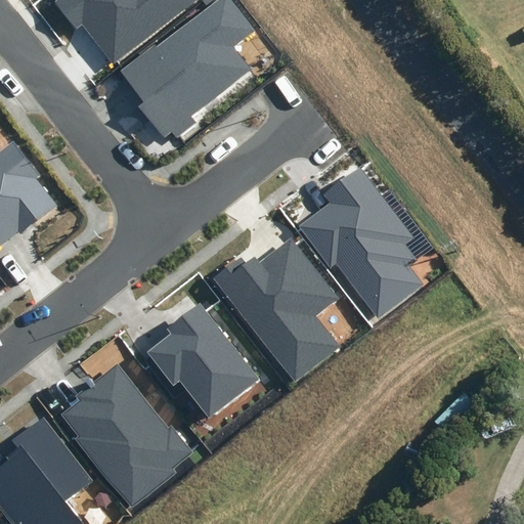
[(113,62),(194,0),(55,0),(54,1),(76,30),(83,24),(113,62)]
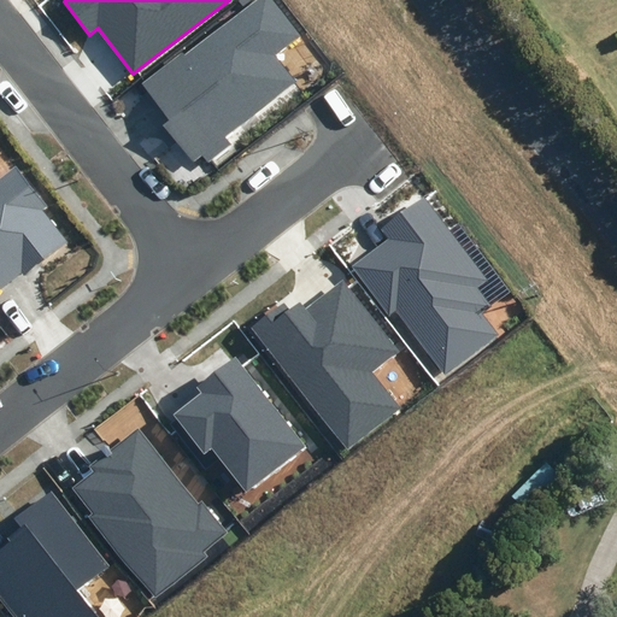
[(300,35),(272,0),(259,0),(146,84),(171,119),(164,124),(193,164),(203,158),(207,164),(231,146),(225,136),(295,83),(274,54),(300,35)]
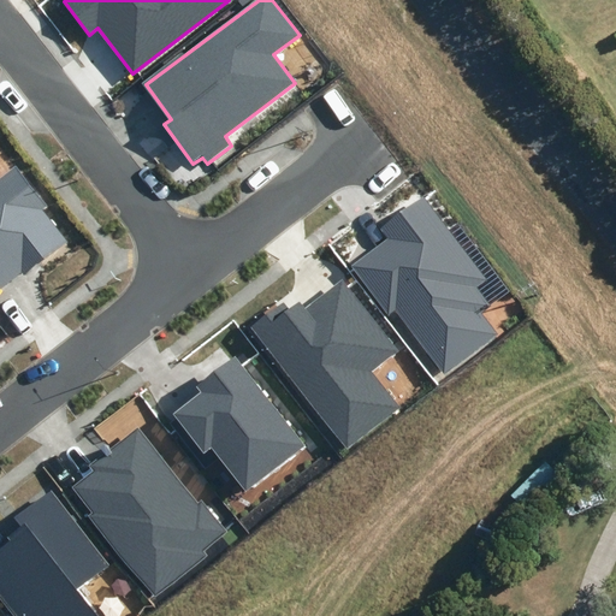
[(0,177),(0,290),(22,273),(24,276),(67,242),(42,211),(48,206),(16,166),(0,177)]
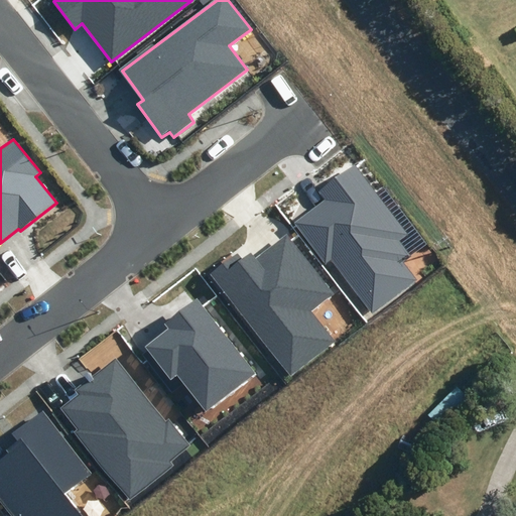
[(407,234),(355,164),(317,192),(323,200),(293,222),(326,264),(332,260),(372,312),(416,279),(403,262),(411,257),(398,241),(407,234)]
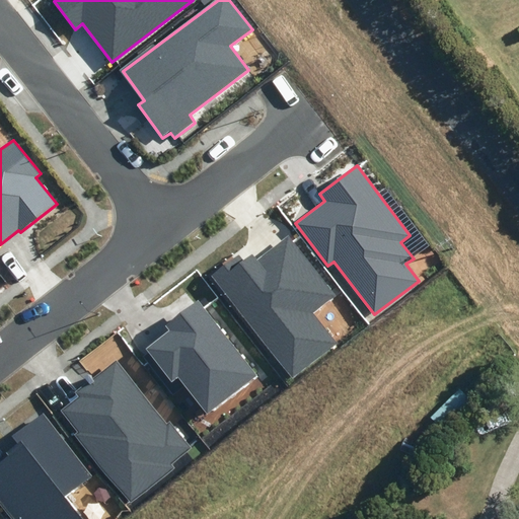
[(257,260),(252,253),(243,262),(239,255),(213,276),(293,377),(338,343),(314,313),(337,296),(288,235),(257,260)]
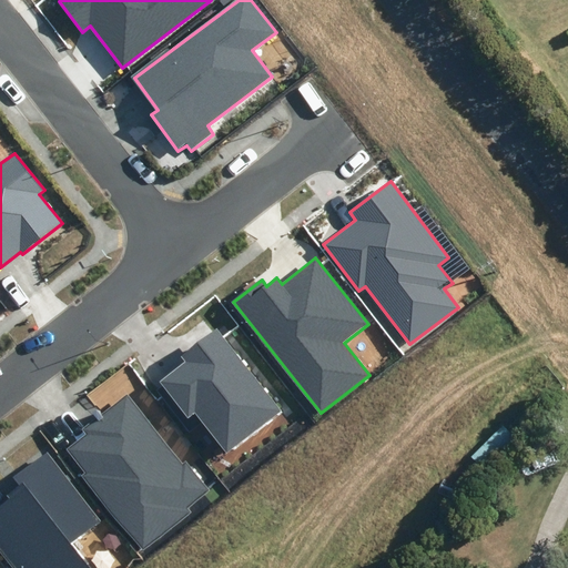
[(280,412),(216,328),(180,356),(184,362),(159,382),(162,387),(158,391),(190,432),(204,421),(226,450),(280,412)]
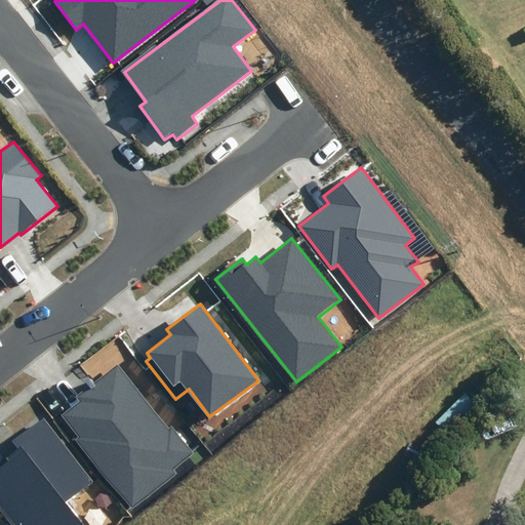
[(169,428),(118,364),(77,397),(81,402),(64,415),(82,438),(77,441),(132,510),(177,474),(174,471),(195,454),(172,426),(169,428)]
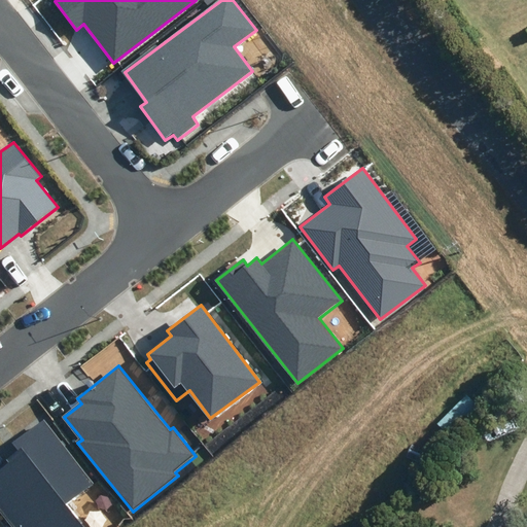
[(94,483),(44,421),(2,454),(9,463),(0,469),(0,512),(11,526),(88,526),(69,502),(94,483)]
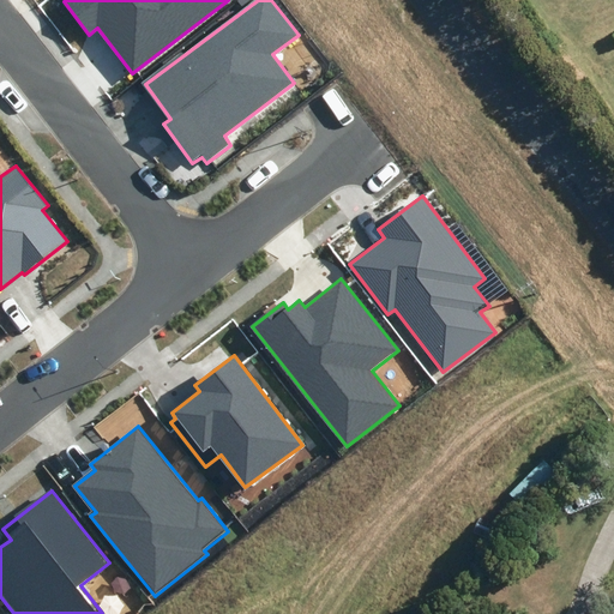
All buildings are outlined.
